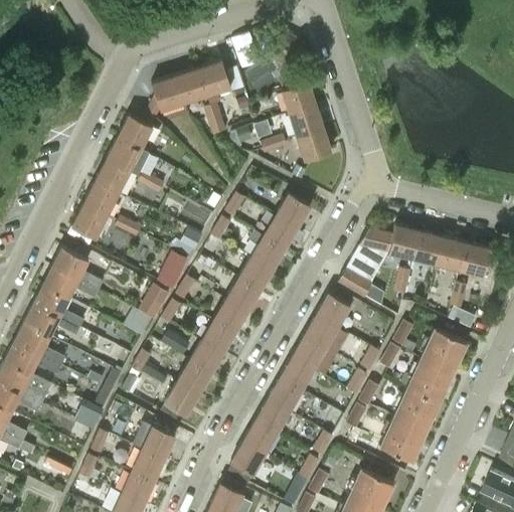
[(301,42),(296,39),(278,30),(267,53),(271,56),(283,89),(296,84),(290,65),(301,42)]
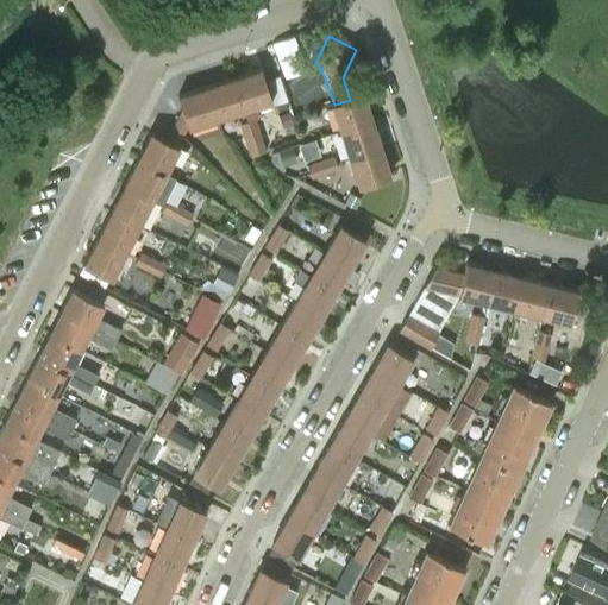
[(233,80),(244,112),(273,102),(274,108),(289,104),(281,76),(265,82),(262,70),(233,80)]
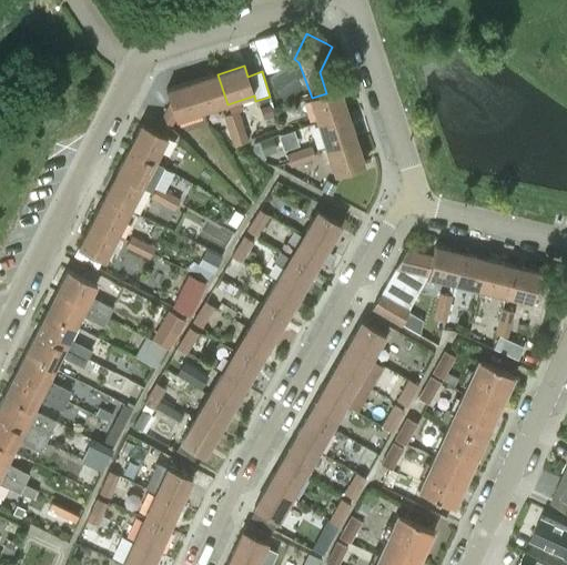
[(291,67),(269,82),(284,103),(306,88),(291,67)]
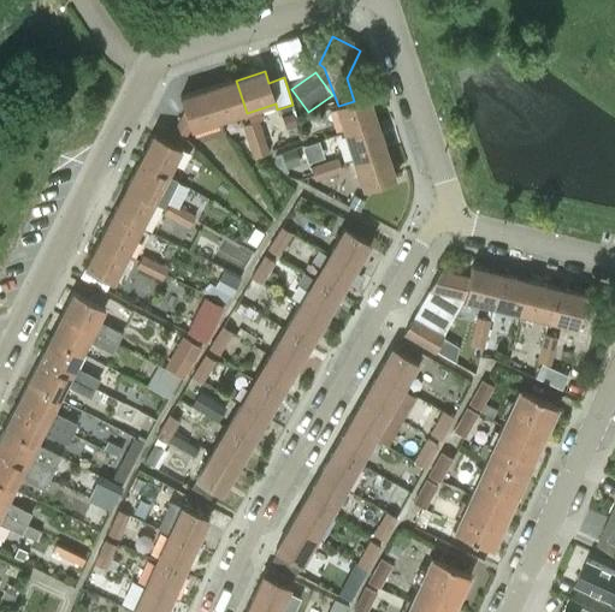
[(211,89),(220,122),(247,113),(236,81),(211,89)]
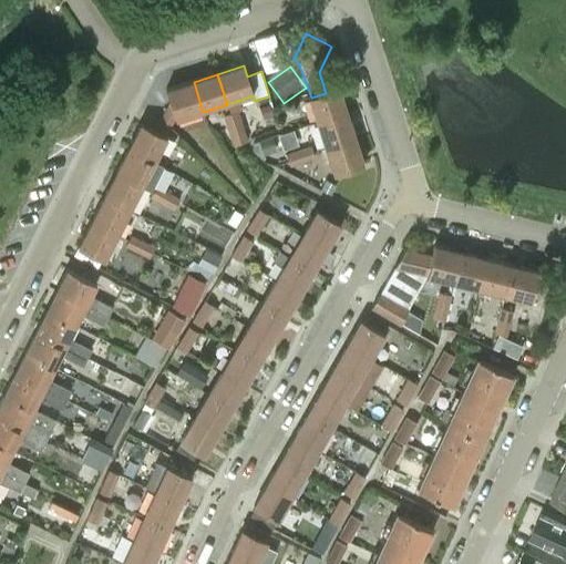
[(164,116),(172,125),(175,119),(176,121),(203,112),(194,82),(166,91),(171,104),(164,116)]
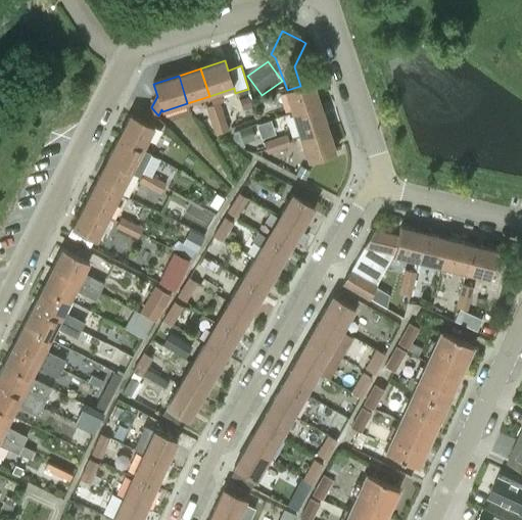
[(292,112),(320,103),(313,82),(300,86),(287,90),(285,91),(292,112)]
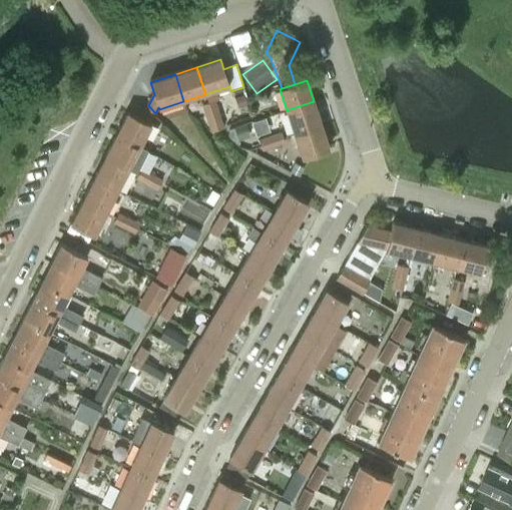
[(295,134),(322,126),(314,101),(287,110),(295,134)]
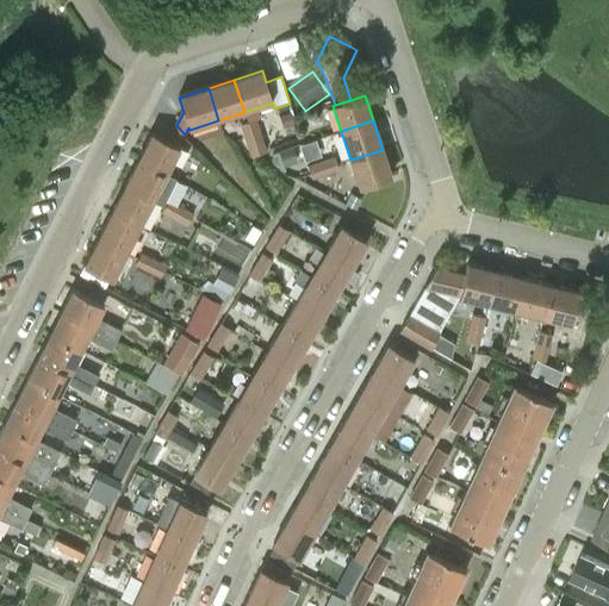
[(240,126),(246,143),(262,137),(256,122),(240,126)]
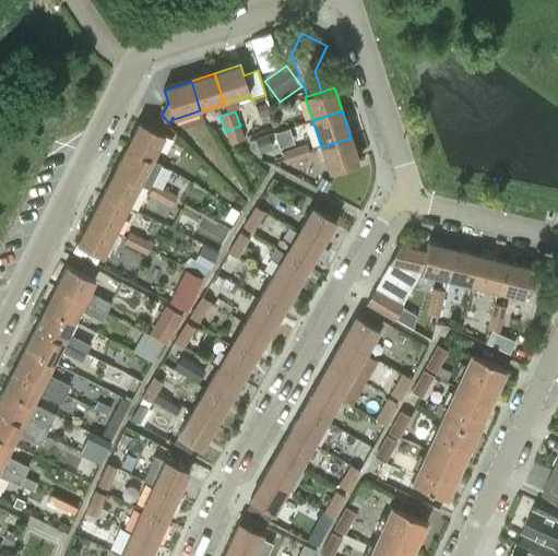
[(127,149),(152,162),(165,137),(164,135),(169,123),(162,115),(154,130),(140,123),(127,149)]
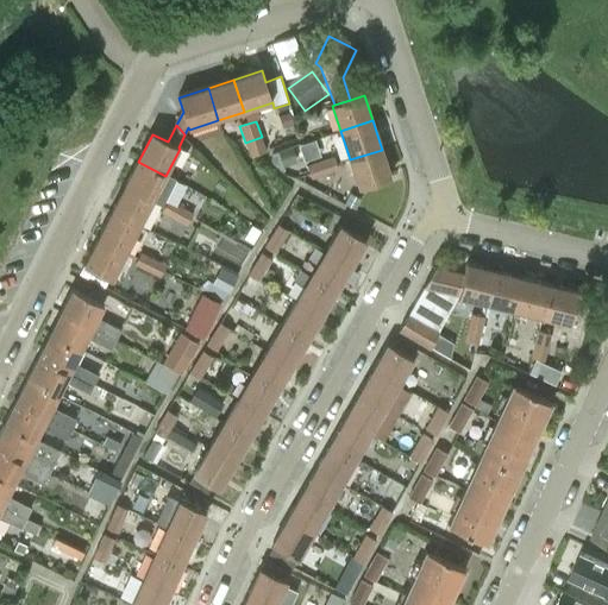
[(245,143),(250,158),(267,153),(262,137),(245,143)]
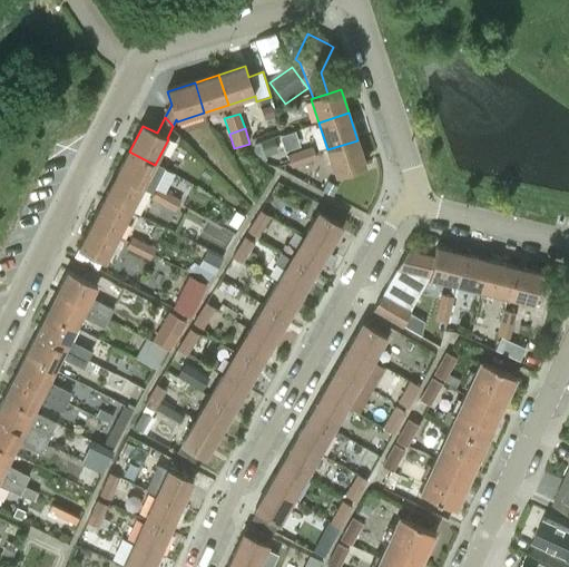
[(274,140),(261,145),(265,159),(280,155),(274,140)]
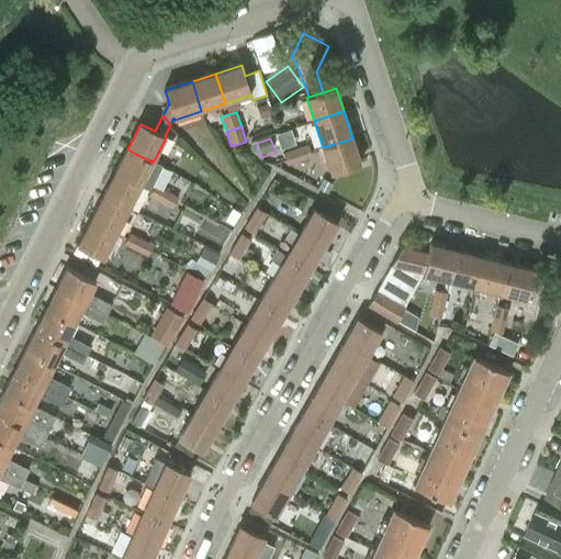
[(352,138),(323,147),(332,175),(360,165),(352,138)]
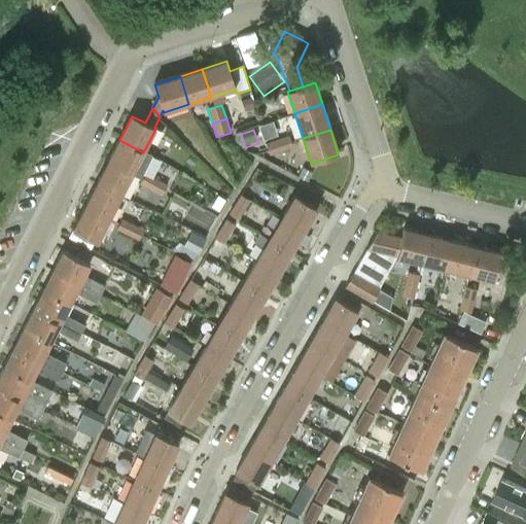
[(289,137),(278,141),(281,152),(293,148),(289,137)]
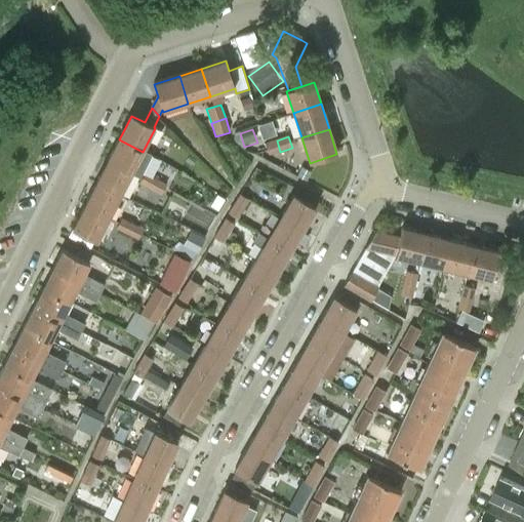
[(143,152),(119,139),(108,161),(132,173),(143,152)]
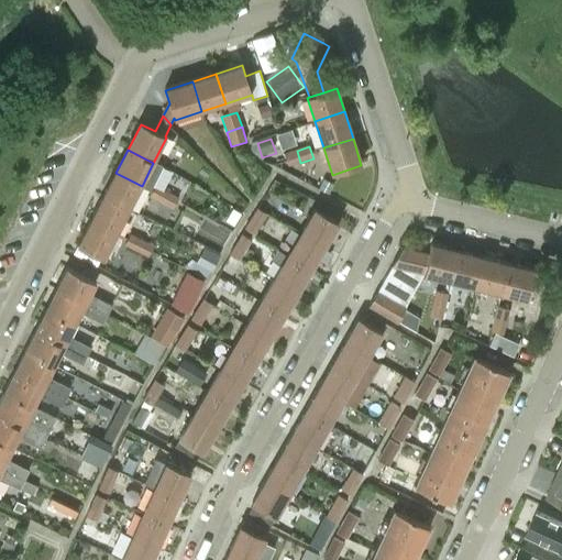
[(284,155),(288,167),(300,163),(297,151),(284,155)]
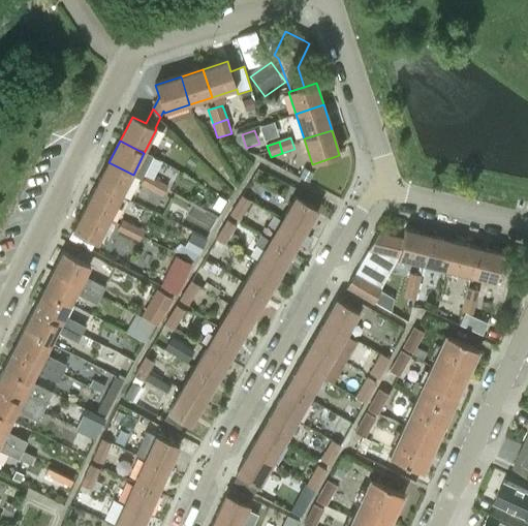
[(133,175),(109,162),(97,186),(121,198),(133,175)]
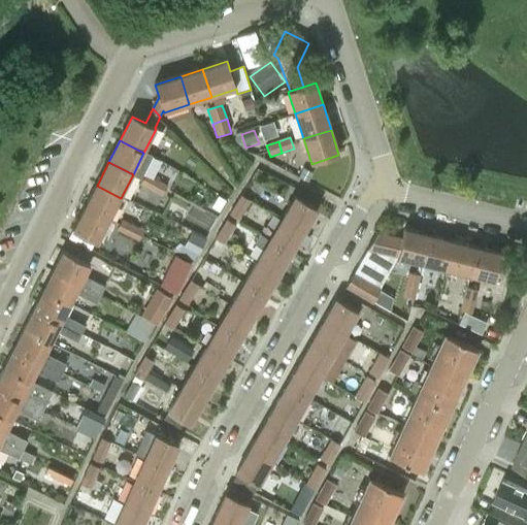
[(140,186),(152,191),(157,181),(146,174),(140,186)]
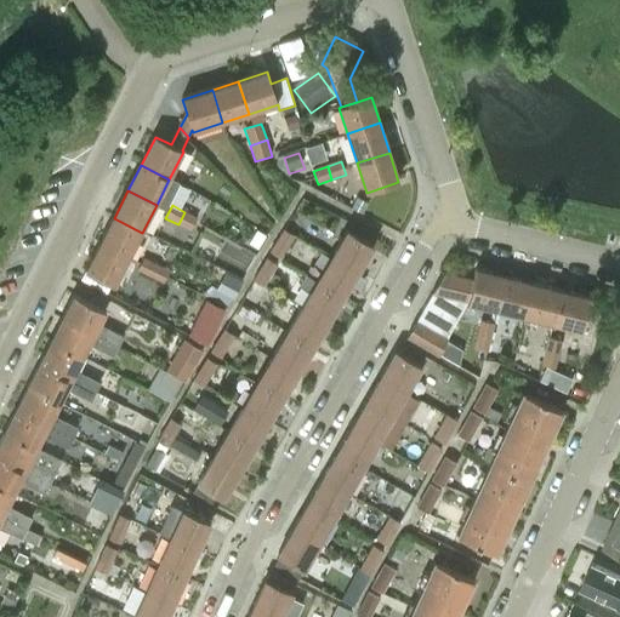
[(178,224),(191,232),(198,220),(185,212),(178,224)]
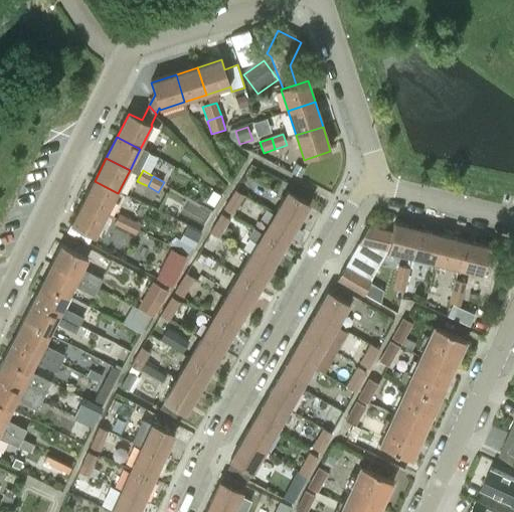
[(118,193),(95,181),(82,204),(106,215),(118,193)]
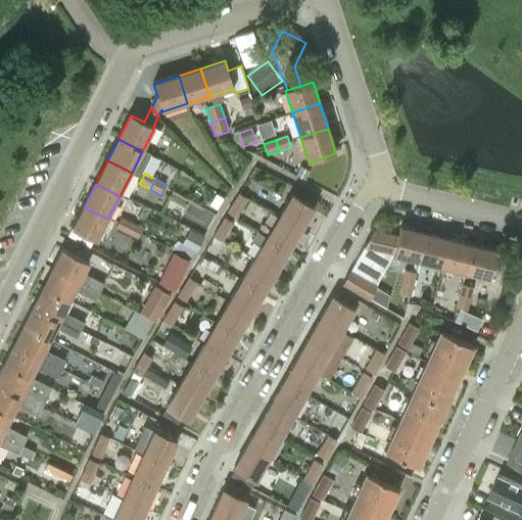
[(239,194),(233,204),(242,209),(248,200),(239,194)]
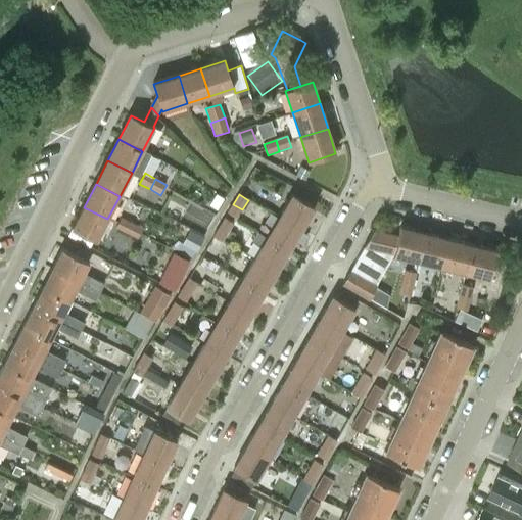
[(280,217),(301,230),(314,208),(292,196),(280,217)]
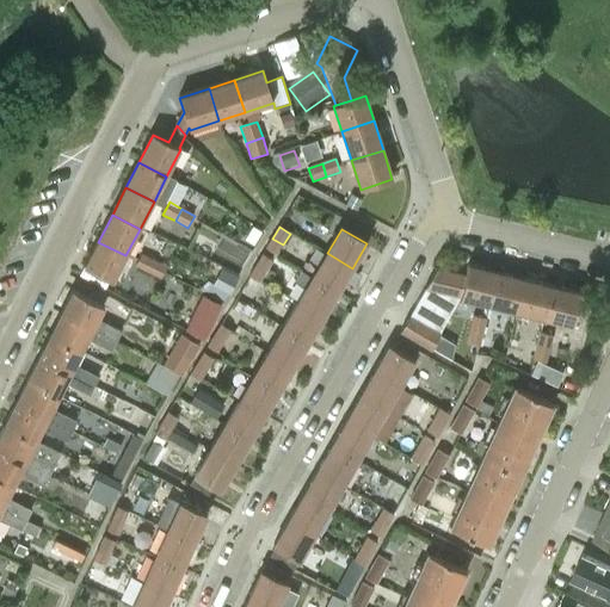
[(265,249),(277,256),(283,245),(272,239),(265,249)]
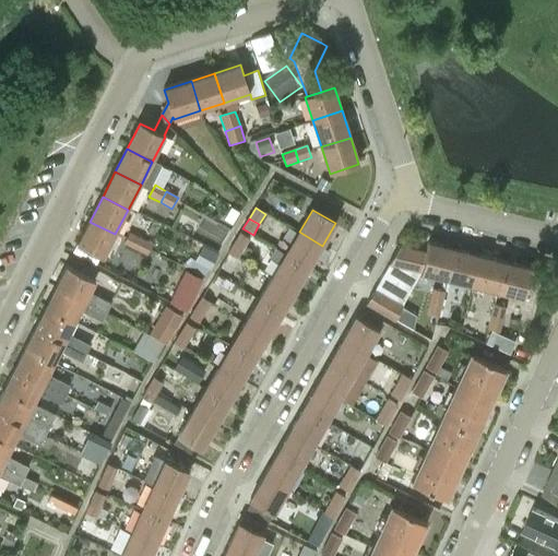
[(115,234),(90,222),(78,246),(103,259),(115,234)]
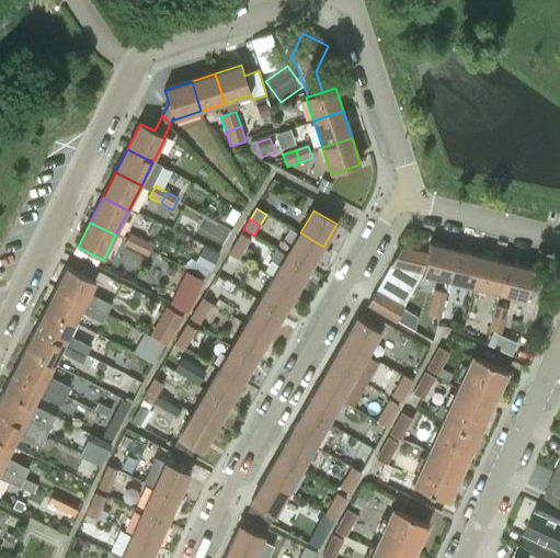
[(286,257),(310,270),(323,247),(300,232),(286,257)]
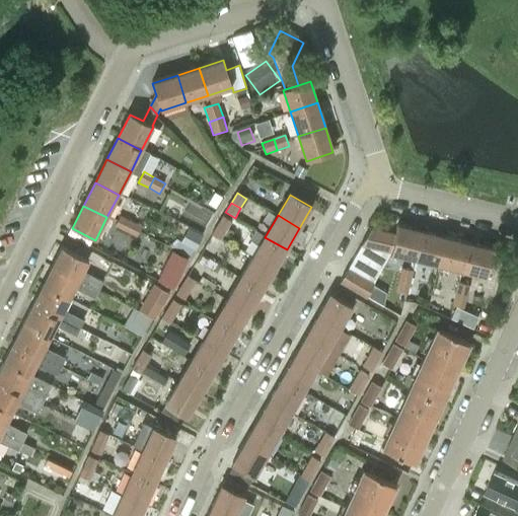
[(116,227),(126,233),(131,222),(121,217),(116,227)]
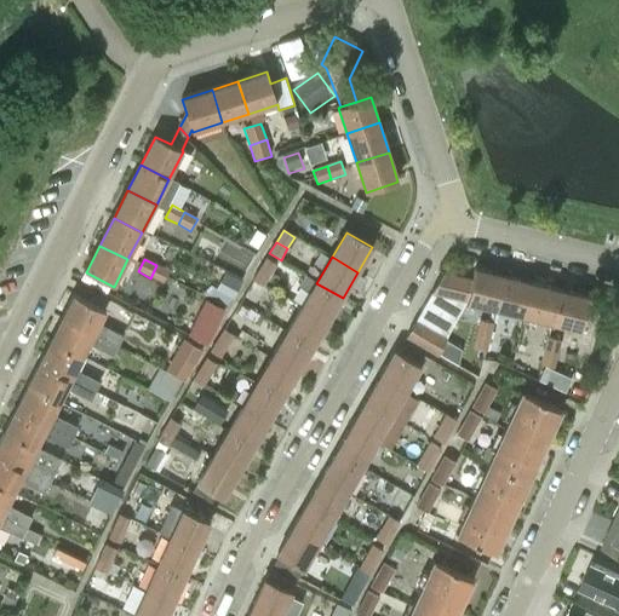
[(265,259),(259,270),(271,277),(278,265),(265,259)]
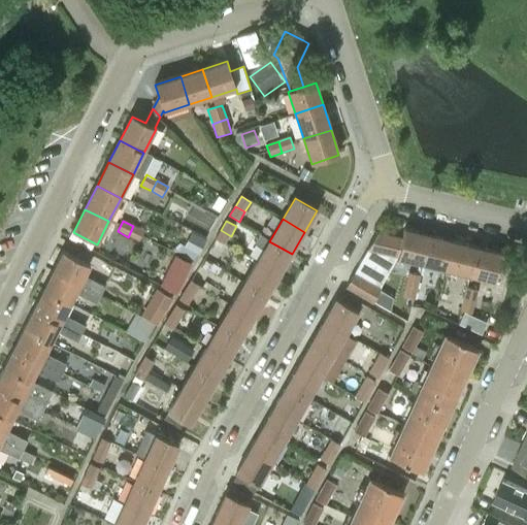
[(128,237),(139,242),(144,231),(133,226),(128,237)]
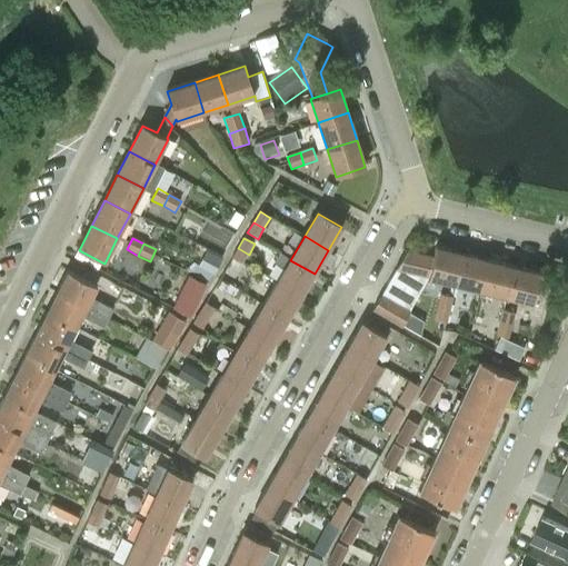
[(231,259),(242,266),(249,255),(238,248),(231,259)]
